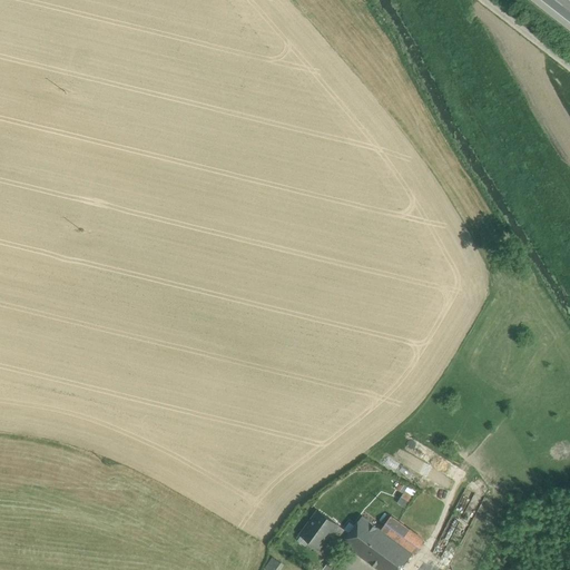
[(396,500),(403,505),(411,495),(404,490),(396,500)]
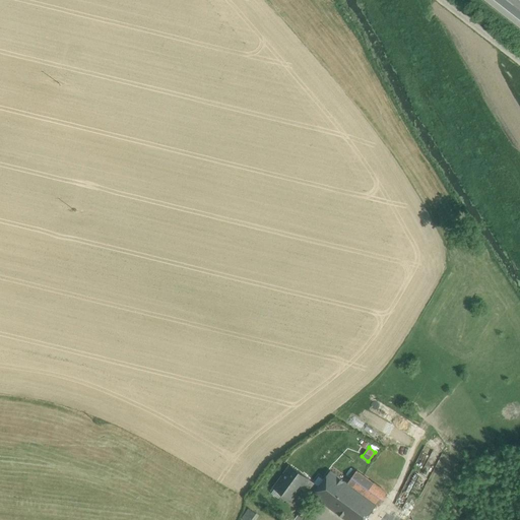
[(291,465),(275,486),(291,499),(301,486),(308,477),(291,465)]
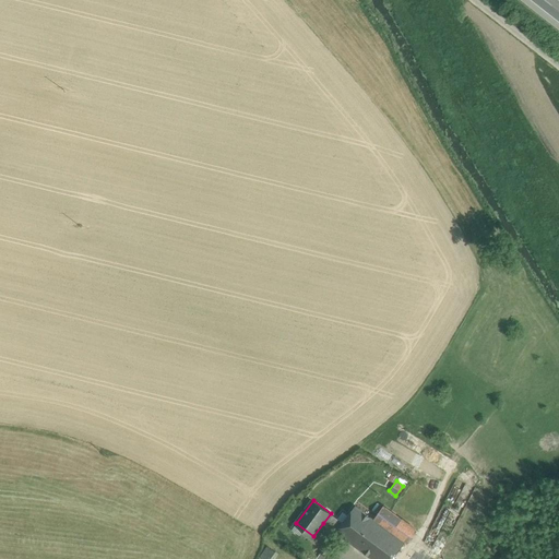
[(356,507),(348,516),(345,514),(342,519),(345,521),(344,523),(336,532),(352,544),(359,533),(363,535),(373,520),(356,507)]
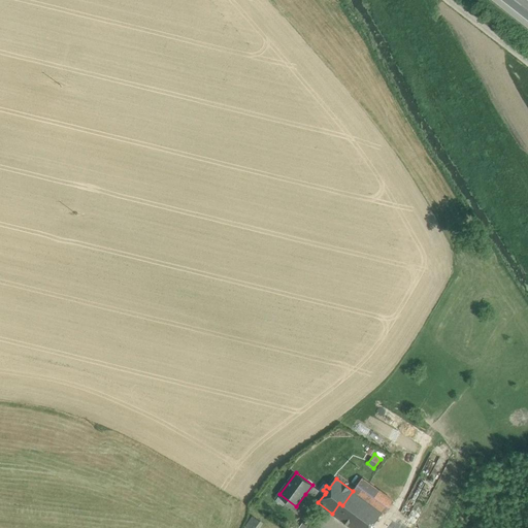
[(325,494),(312,485),(305,494),(318,503),(318,502),(325,494)]
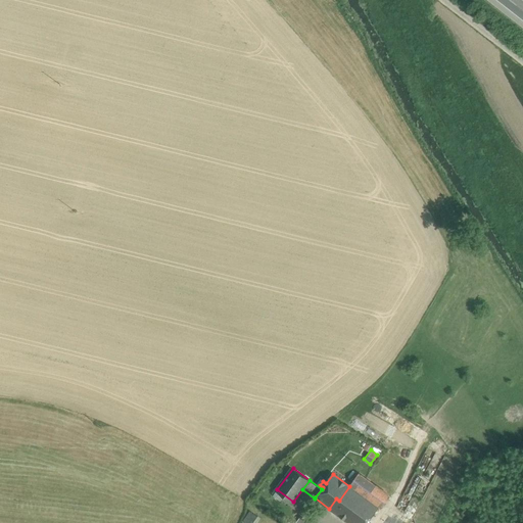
[(388,494),(376,485),(366,498),(378,508),(381,510),(392,493),(390,492),(388,494)]
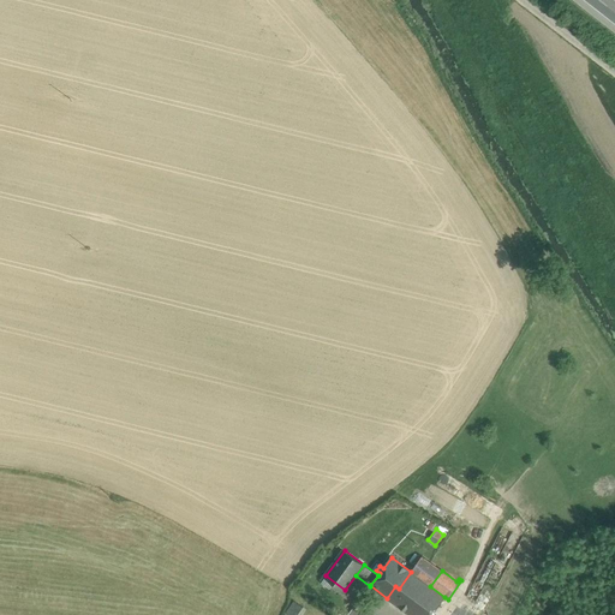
[(430,586),(411,572),(399,589),(395,586),(387,598),(410,614),(431,614),(445,597),(430,586)]
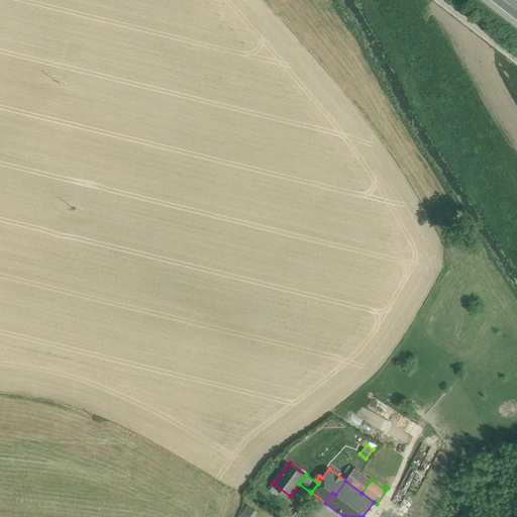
[(248,506),(240,515),(242,516),(249,516),(254,511),(248,506)]
